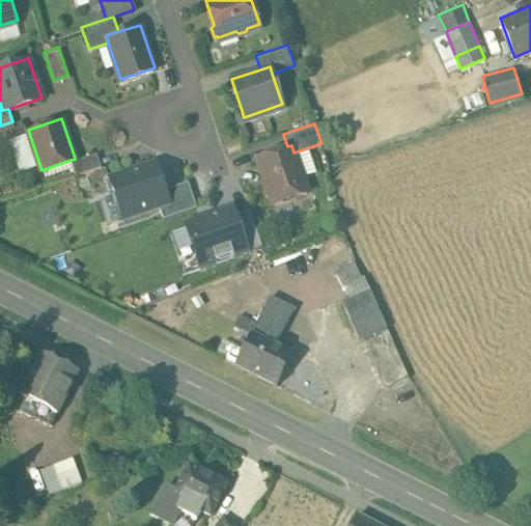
[(287,146),(258,157),(266,180),(263,184),(267,192),(271,194),(273,201),(280,199),(281,196),(288,193),(291,195),(306,190),(294,153),(291,145),(287,146)]
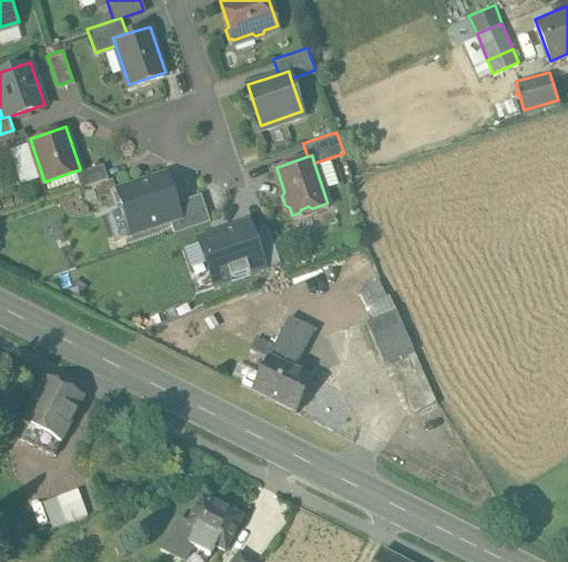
[(103,161),(80,169),(80,170),(75,171),(81,185),(108,175),(103,161)]
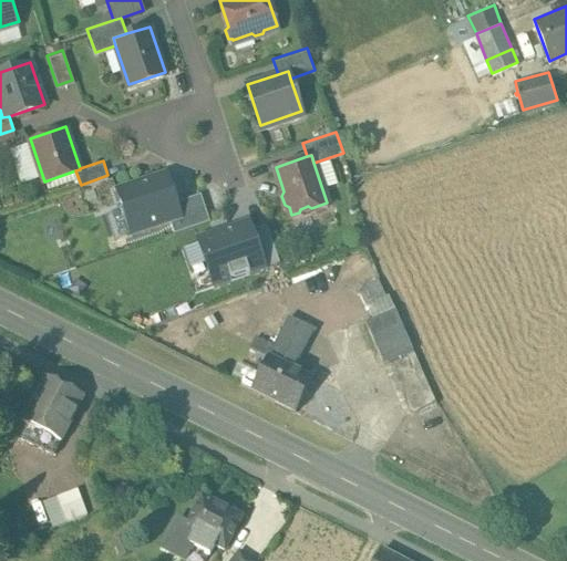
[(166,170),(116,187),(131,230),(181,214),(169,180),(166,170)]
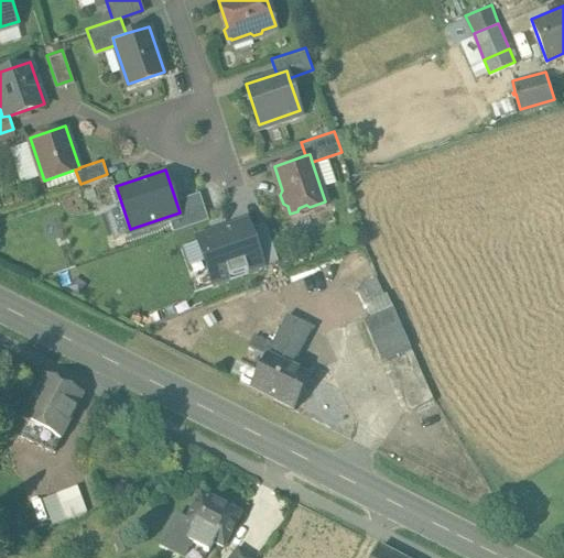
[(247,219),(197,236),(213,282),(262,264),(247,219)]
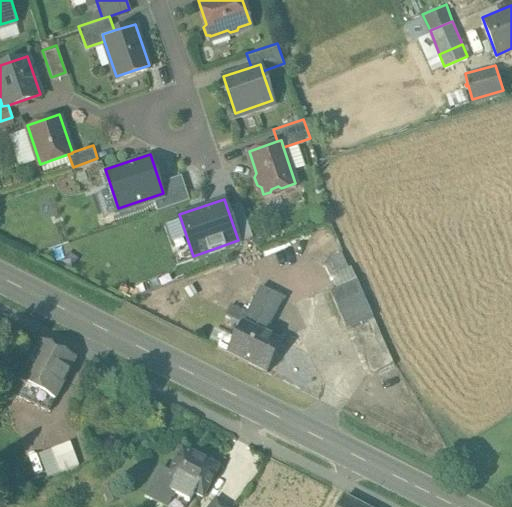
[(341,249),(323,257),(329,273),(348,264),(341,249)]
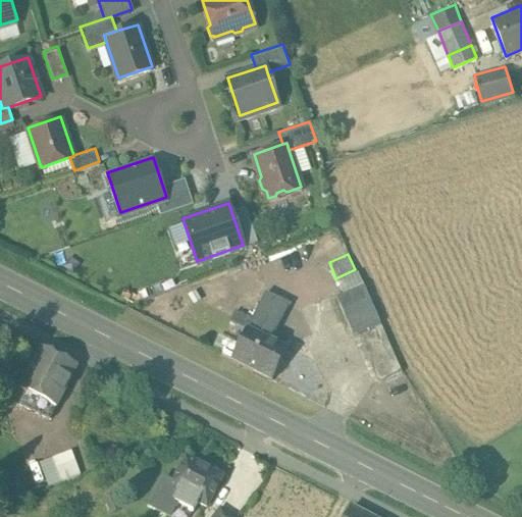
[(355,269),(335,278),(342,291),(363,281),(357,268),(355,269)]
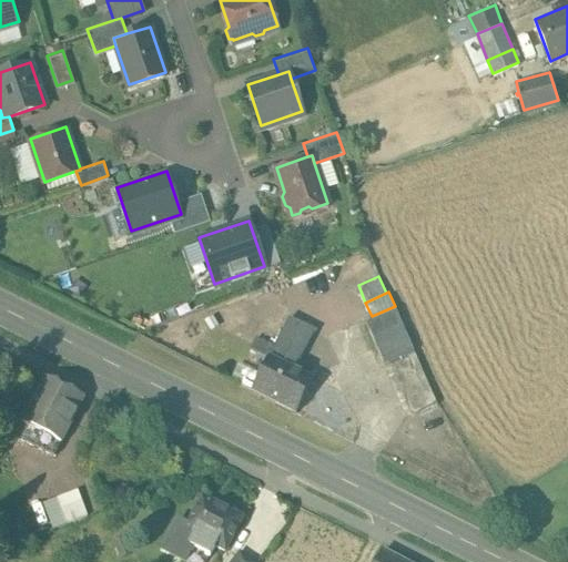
[(372,316),(366,319),(375,339),(404,327),(395,306),(372,316)]
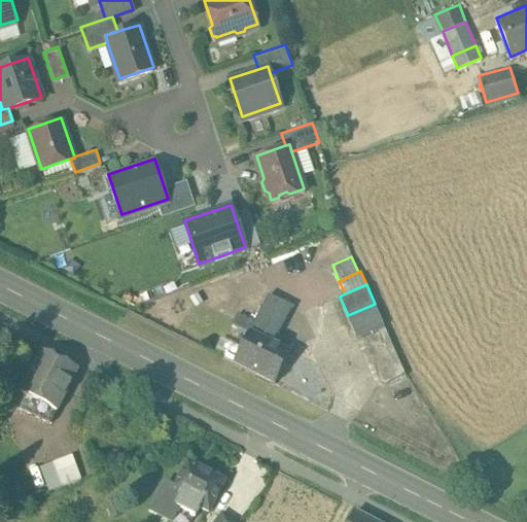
[(291,304),(268,291),(255,317),(249,328),(273,341),(291,304)]
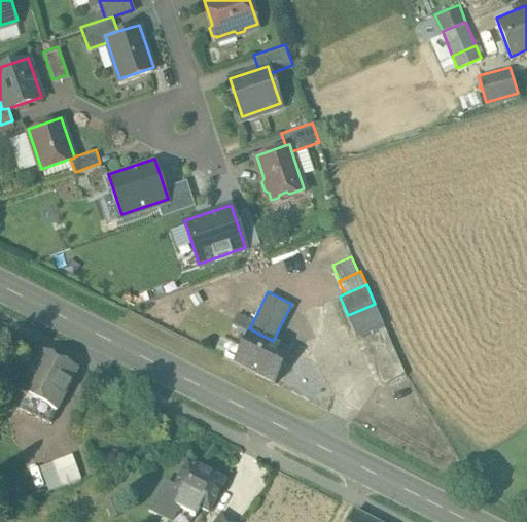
[(397,355),(375,304),(348,315),(357,336),(364,332),(378,362),(397,355)]
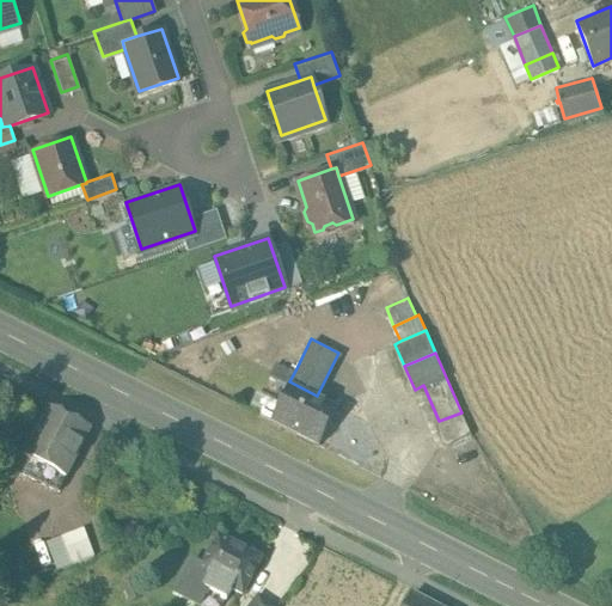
[(297,368),(276,359),(269,373),(289,383),(289,381),(297,368)]
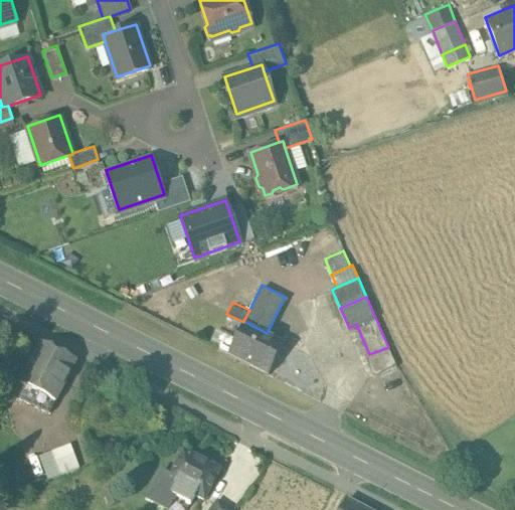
[(267,333),(243,321),(243,322),(229,350),(270,370),(284,342),(267,333)]
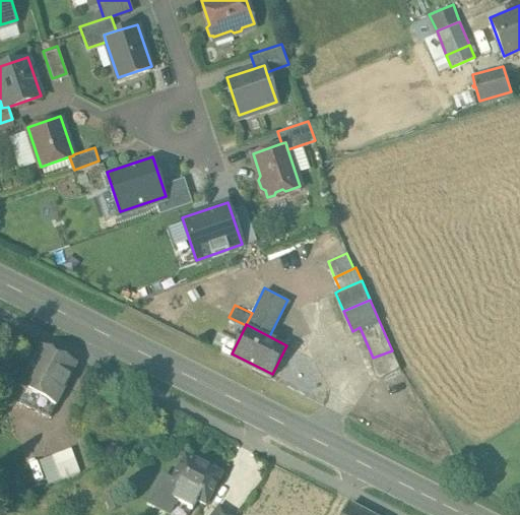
[(77,361),(41,342),(13,395),(50,413),(77,361)]
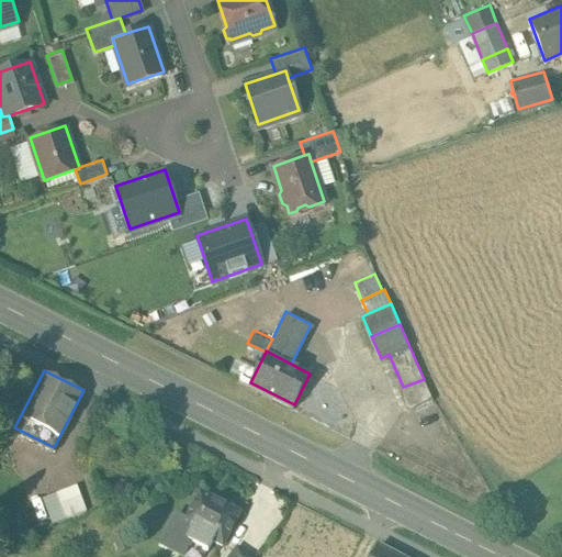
[(424,379),(403,387),(412,407),(431,398),(424,379)]
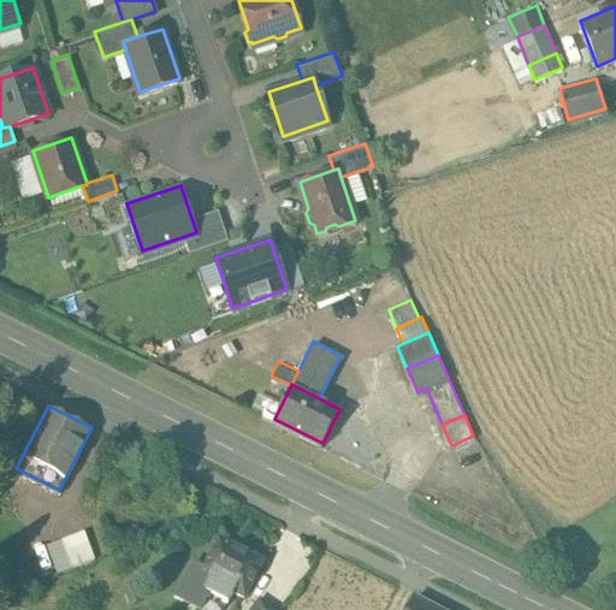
[(83,528),(61,537),(72,563),(94,555),(83,528)]
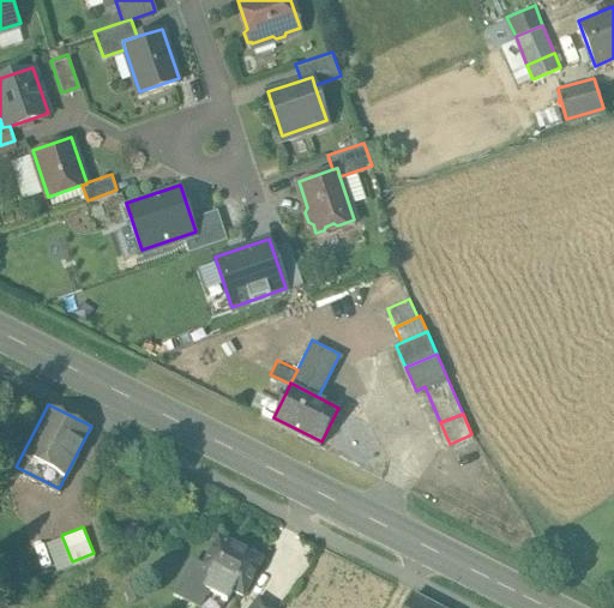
[(260,557),(218,534),(200,569),(242,591),(260,557)]
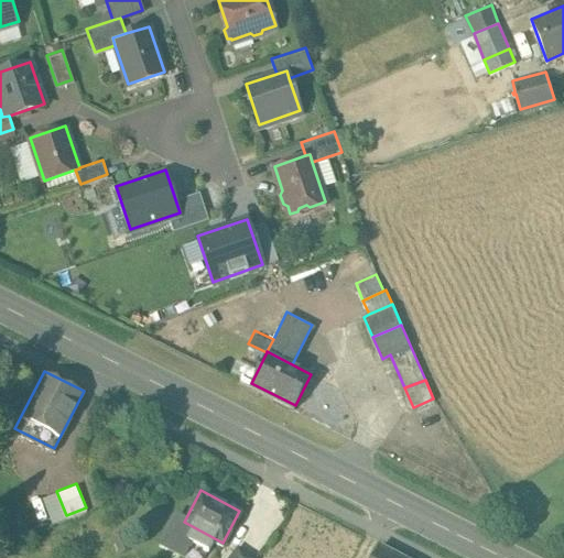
[(405,557),(378,544),(370,557),(405,557)]
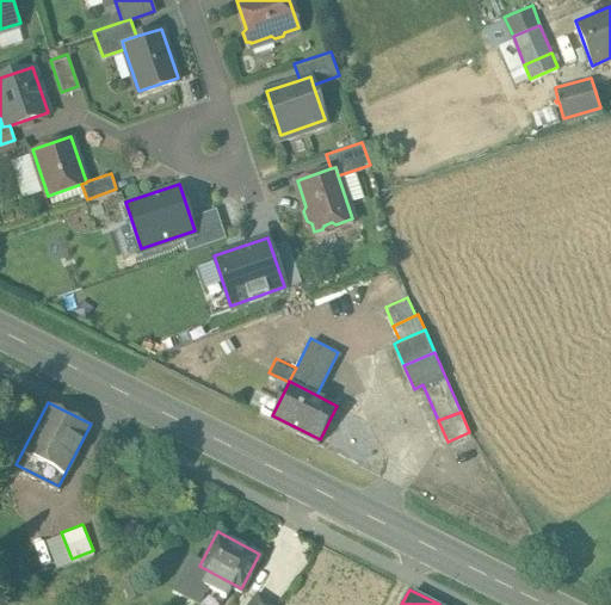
[(258,592),(247,604),(273,604),(275,604),(258,592)]
